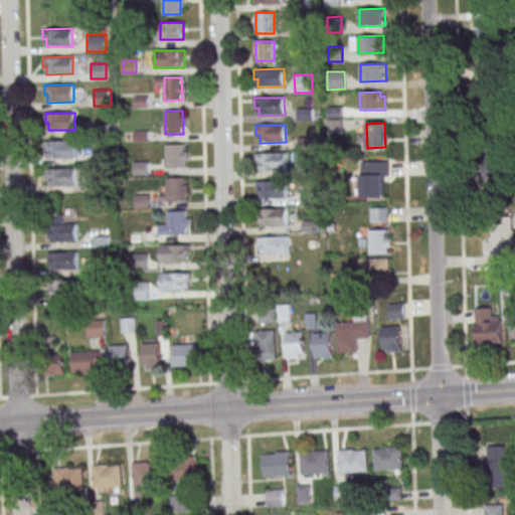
[(75,140),(75,158),(49,158),(49,150),(46,150),(45,141),(75,140)]
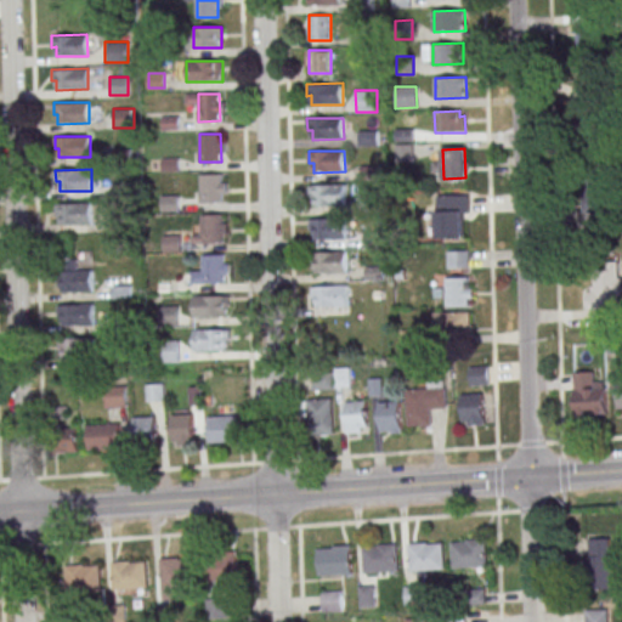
[(201,175),(221,174),(222,202),(202,202),(201,175)]
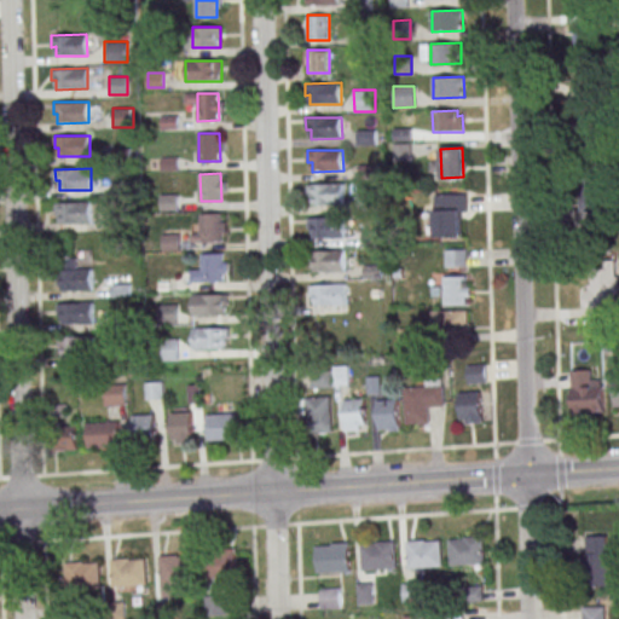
[(307,184),(343,183),(345,204),(313,204),(313,196),(308,196),(307,184)]
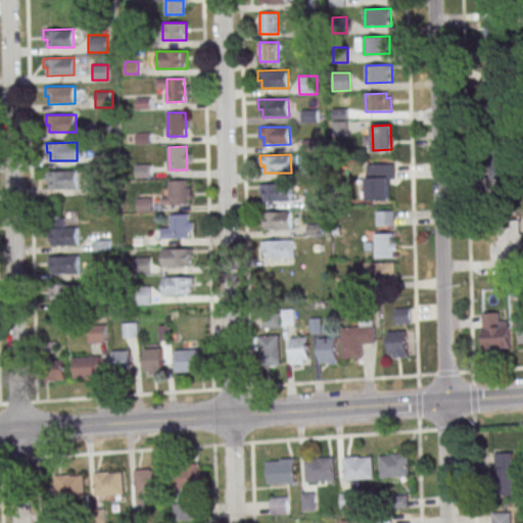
[(302,178),(317,178),(317,163),(302,163),(302,178)]
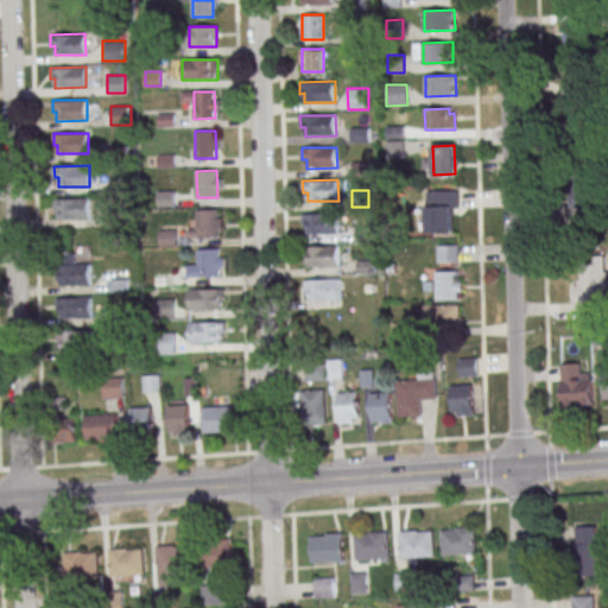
[(457,190),(426,190),(426,233),(457,233),(457,190)]
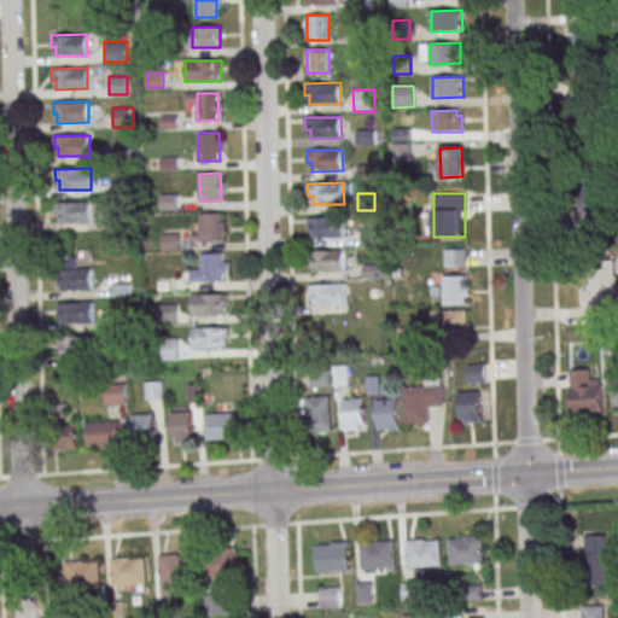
[(92,202),(92,223),(60,223),(60,214),(56,214),(56,203),(92,202)]
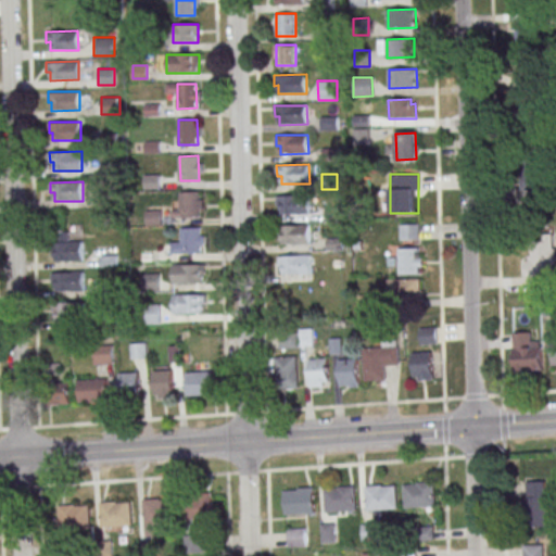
[(180,192),(199,191),(200,216),(180,217),(180,192)]
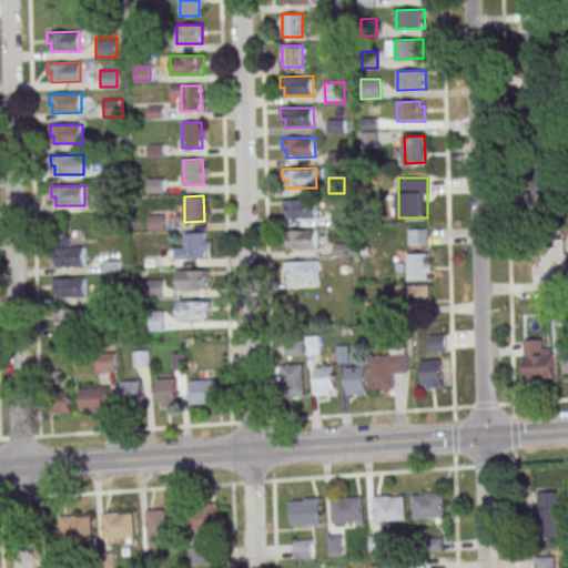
[(283,200),(316,199),(317,217),(288,219),(288,210),(284,210),(283,200)]
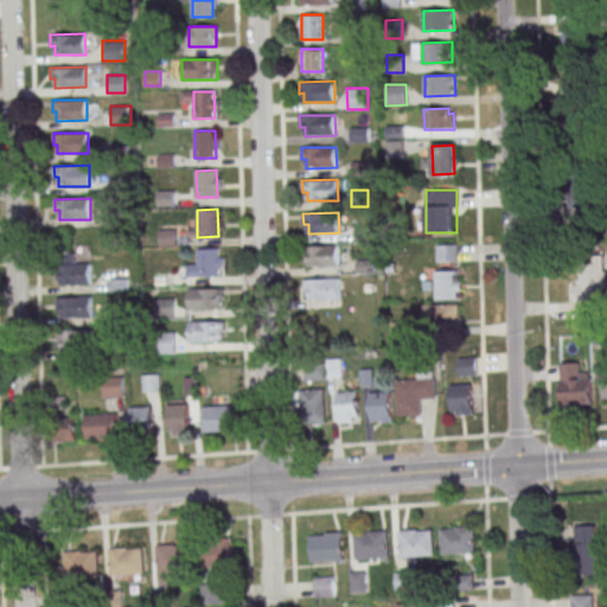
[(458,244),(458,261),(438,262),(436,244),(458,244)]
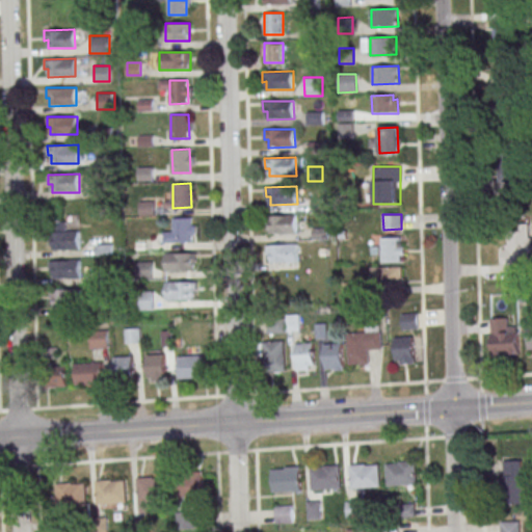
[(266,216),(297,215),(297,233),(270,234),(270,225),(266,225),(266,216)]
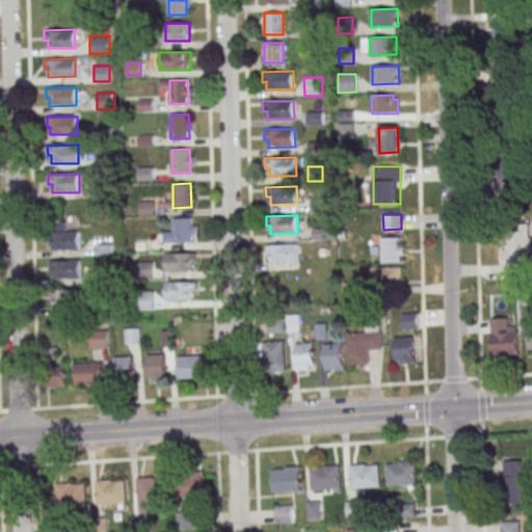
[(174,218),(191,218),(192,242),(174,242),(174,218)]
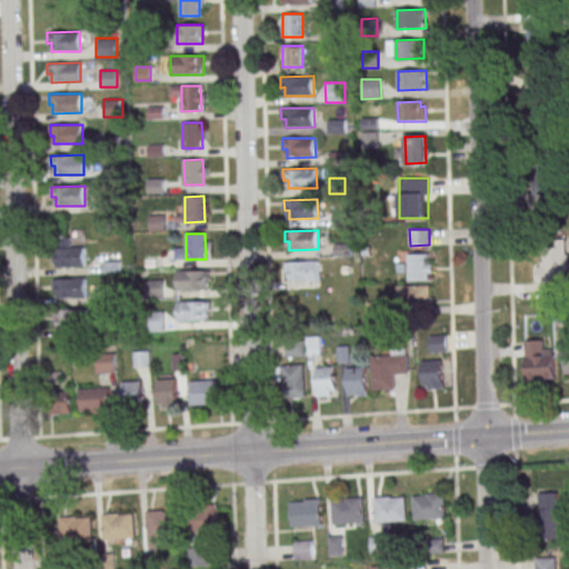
[(540,283),(568,283),(568,242),(540,242),(540,283)]
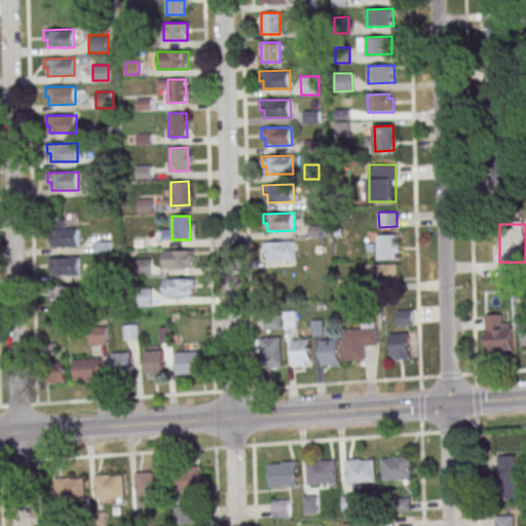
[(78,229),(79,247),(52,247),(52,239),(48,239),(48,229),(78,229)]
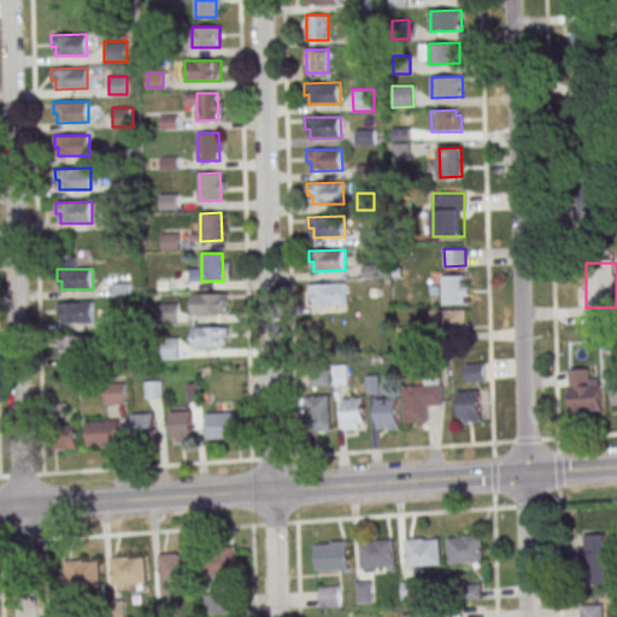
[(442,275),(464,275),(464,304),(442,304),(442,275)]
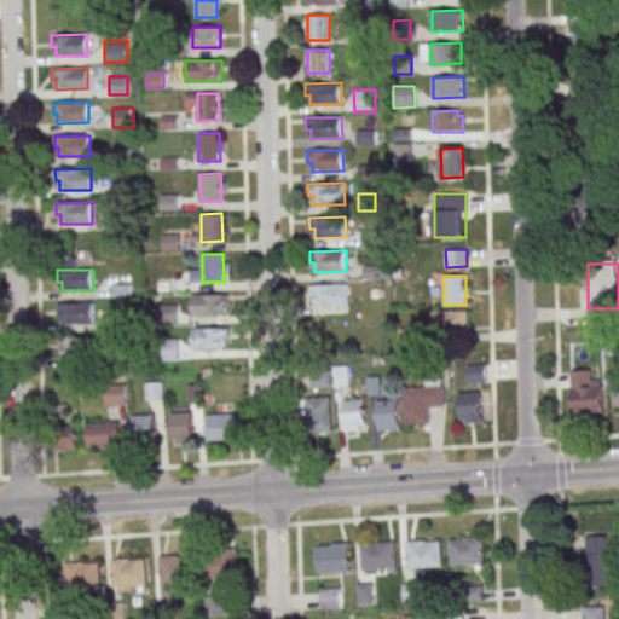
[(131,296),(132,283),(111,283),(111,296),(131,296)]
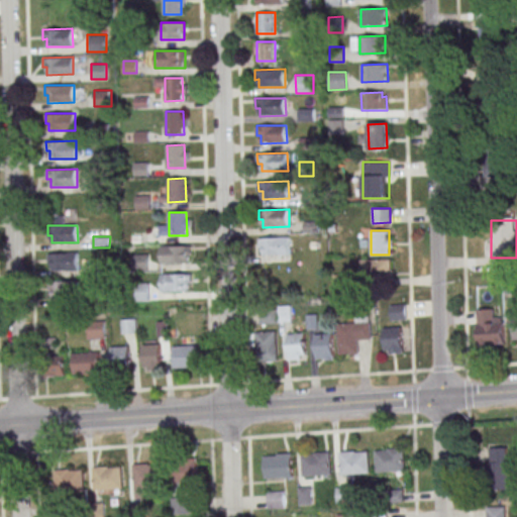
[(260,237),(289,236),(290,254),(264,254),(264,247),(260,247),(260,237)]
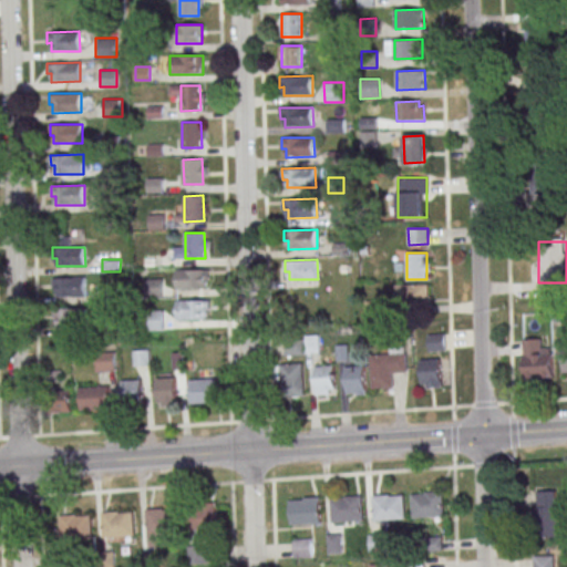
[(176,270),(176,289),(209,289),(209,270),(176,270)]
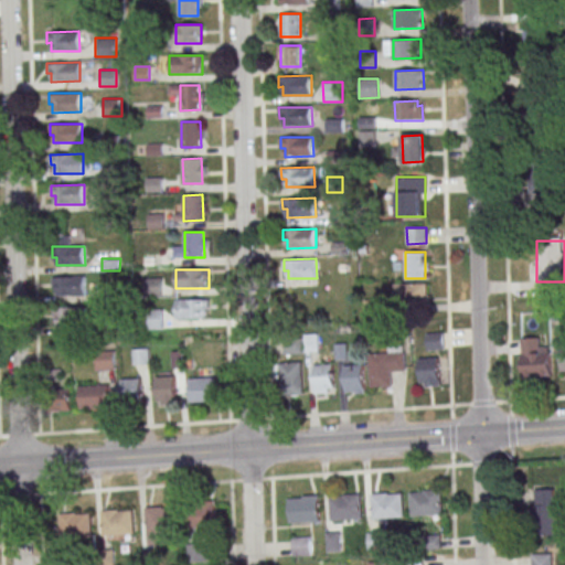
[(85,276),(85,295),(57,296),(56,287),(53,287),(53,277),(85,276)]
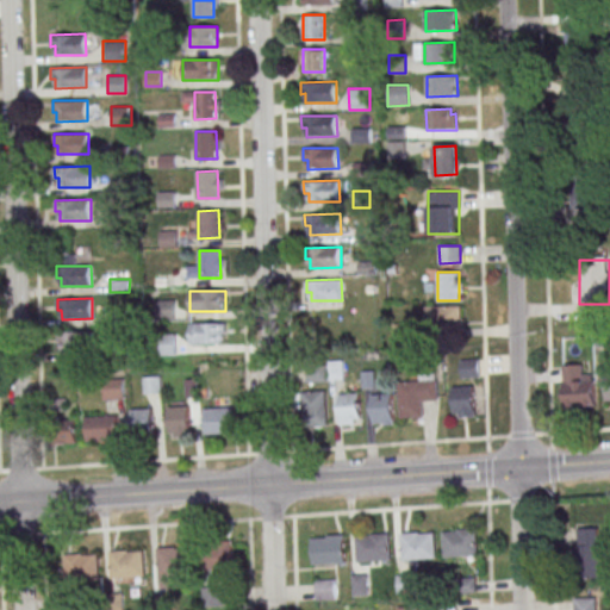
[(174,319),(174,300),(157,300),(157,321),(174,319)]
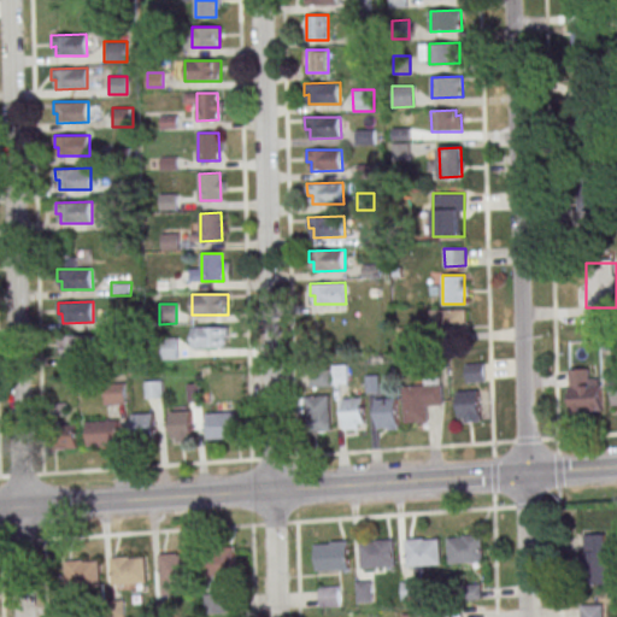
[(468,328),(468,310),(430,310),(430,328),(468,328)]
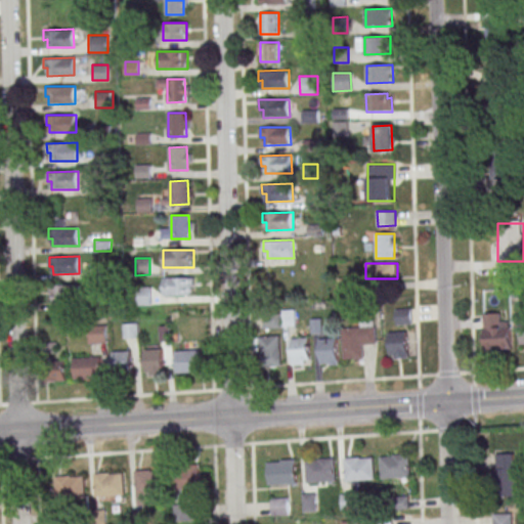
[(164,296),(193,296),(193,277),(164,277),(164,296)]
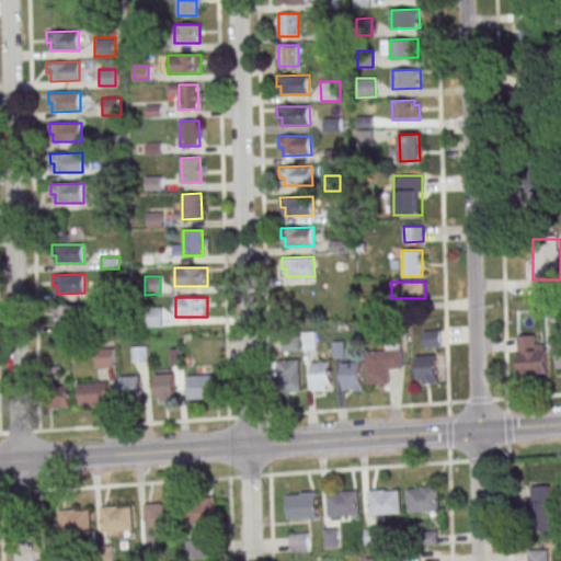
[(56,323),(81,323),(81,306),(56,306),(56,323)]
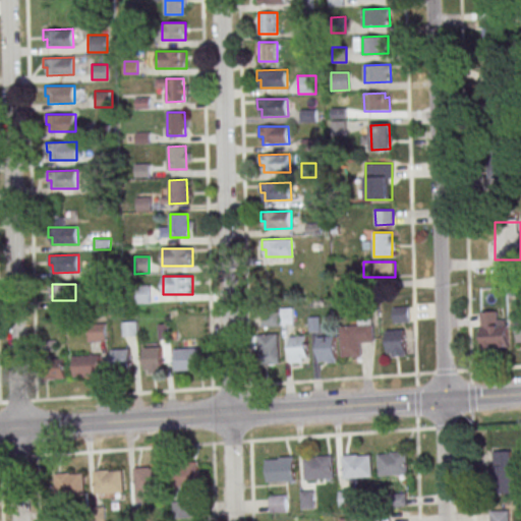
[(134,303),(150,303),(150,287),(134,287),(134,303)]
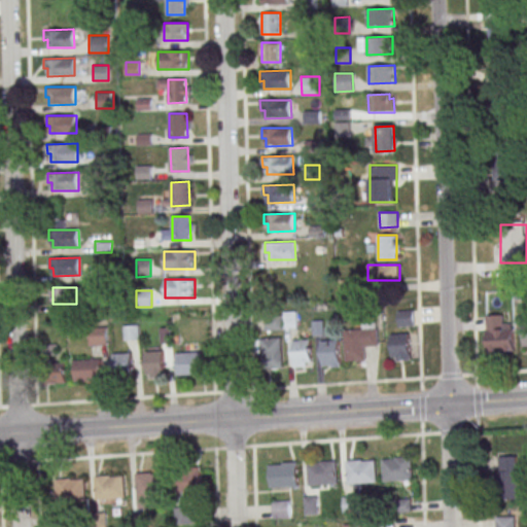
[(398,311),(398,325),(413,325),(413,311),(398,311)]
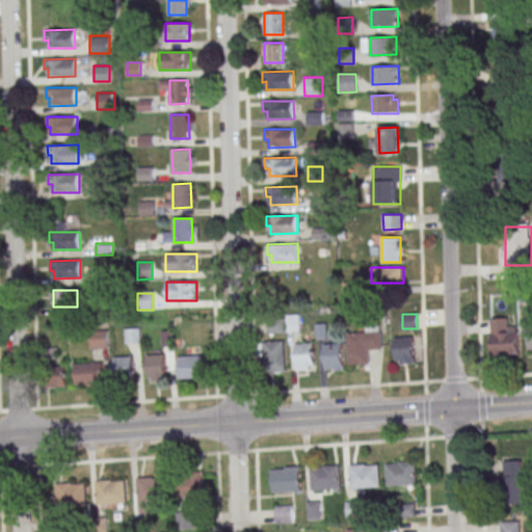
[(268,316),(268,333),(299,333),(299,316),(268,316)]
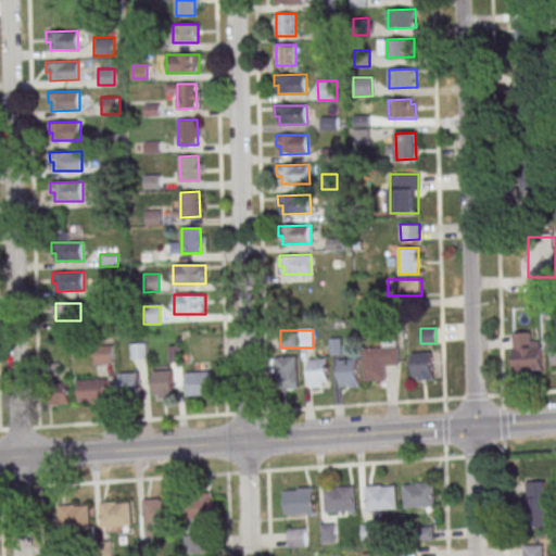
[(514,370),(543,370),(543,341),(531,341),(531,332),(514,332),(514,370)]
